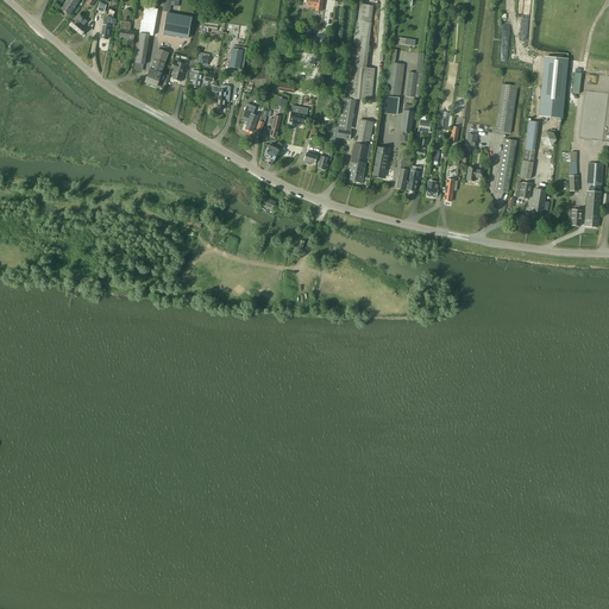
[(67,0),(61,10),(70,16),(79,0),(67,0)]
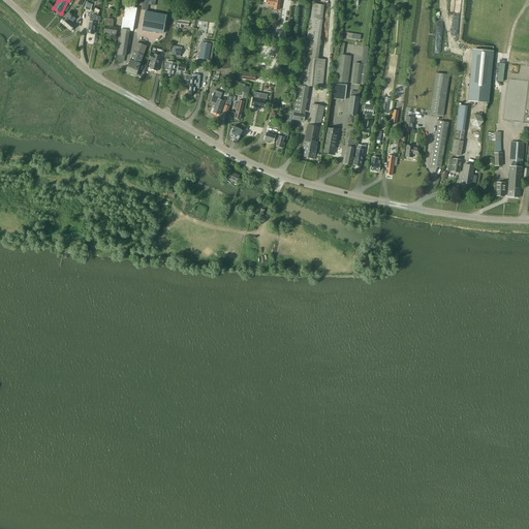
[(143,0),(141,10),(147,11),(148,5),(155,6),(155,2),(155,0),(142,0),(143,0)]
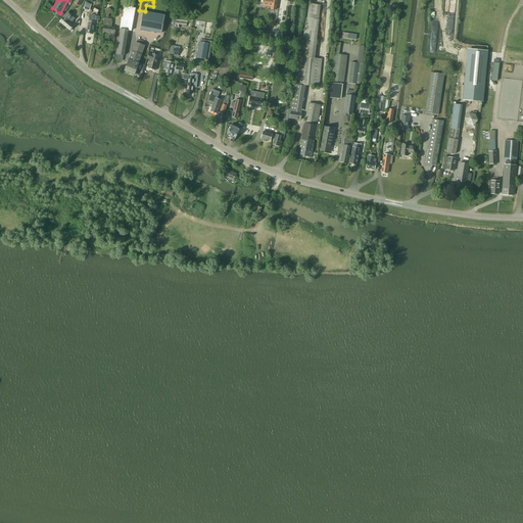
[(264,0),(263,5),(271,6),(271,9),(276,10),(277,0),(264,0)]
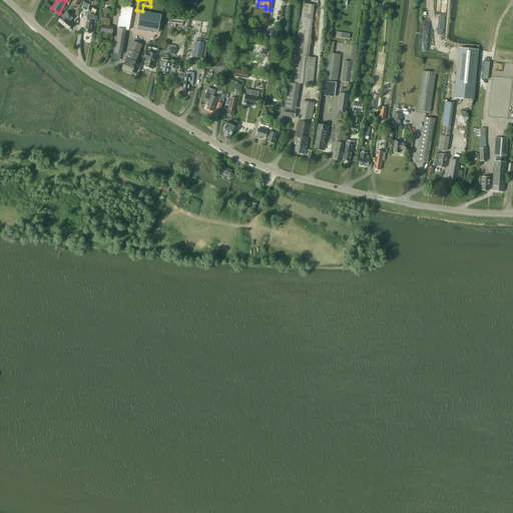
[(117,28),(113,53),(122,54),(125,30),(128,30),(130,19),(132,8),(121,6),(120,17),(119,17),(117,28)]
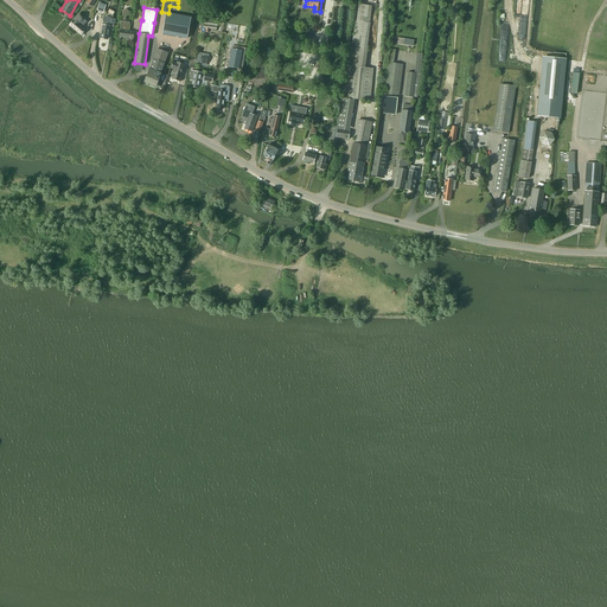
[(121,21),(119,30),(120,30),(119,37),(133,39),(134,32),(129,32),(131,25),(129,24),(131,23),(129,23),(131,18),(127,18),(126,18),(127,17),(129,16),(129,12),(127,10),(125,10),(122,11),(122,14),(123,17),(122,17),(121,21)]
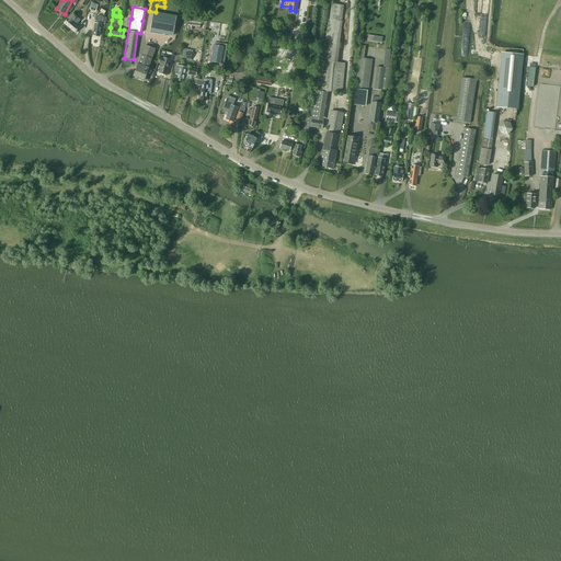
[(153,12),(150,32),(172,36),(176,16),(153,12)]
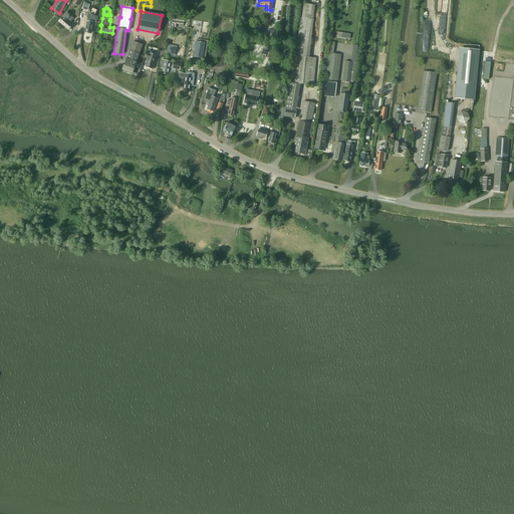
[(66,12),(58,21),(69,30),(72,26),(69,23),(73,18),(72,17),(66,12)]
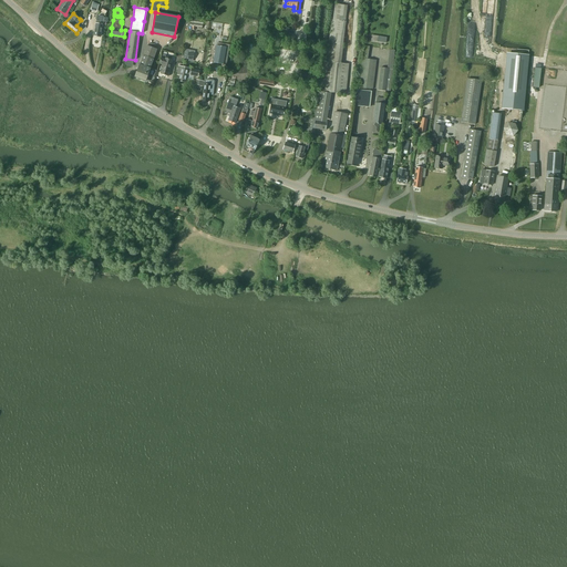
[(96,19),(94,35),(101,37),(103,22),(106,22),(107,23),(109,18),(107,18),(103,18),(103,17),(99,16),(98,16),(96,19)]
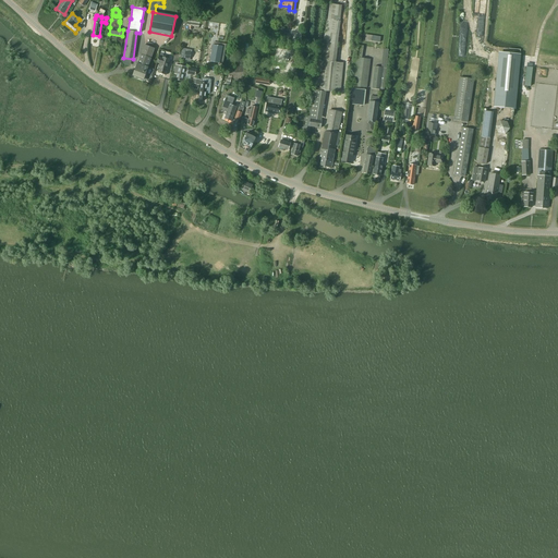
[(278,34),(277,40),(290,43),(291,35),(278,34)]
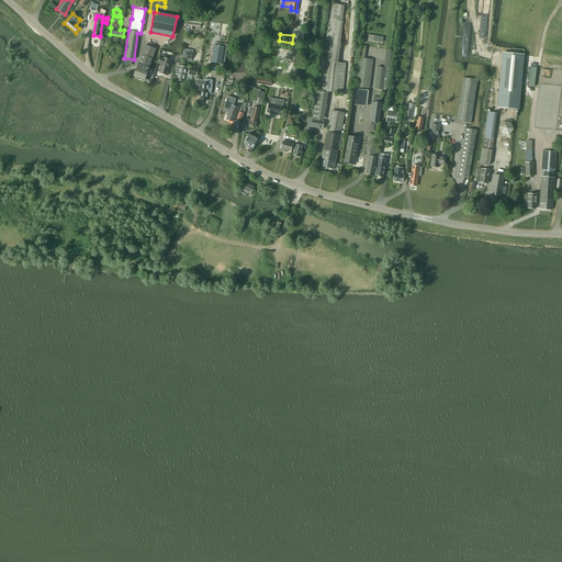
[(214,45),(211,62),(222,64),(223,53),(226,53),(228,45),(227,44),(225,44),(224,47),(214,45)]
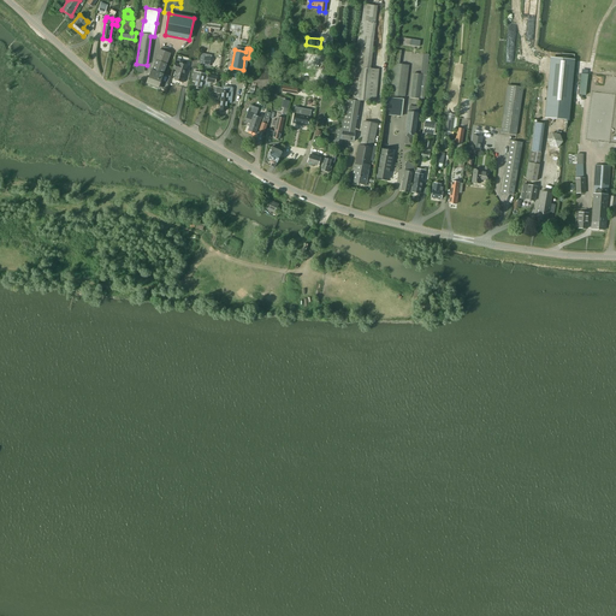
[(159,49),(147,83),(158,88),(171,54),(159,49)]
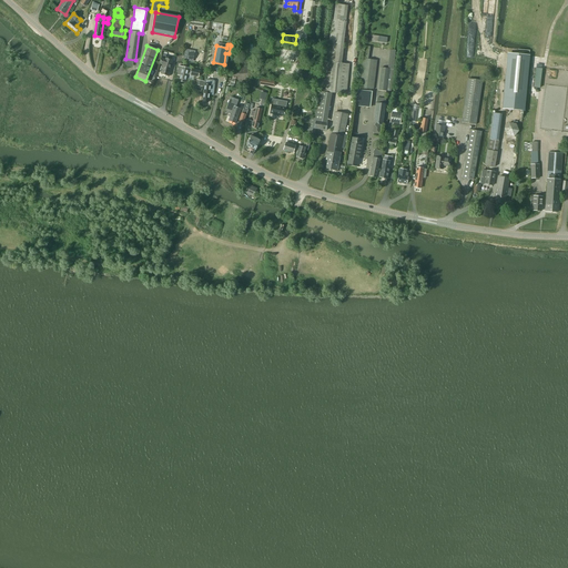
[(507,53),(503,109),(523,111),(525,111),(530,56),(529,56),(507,53)]
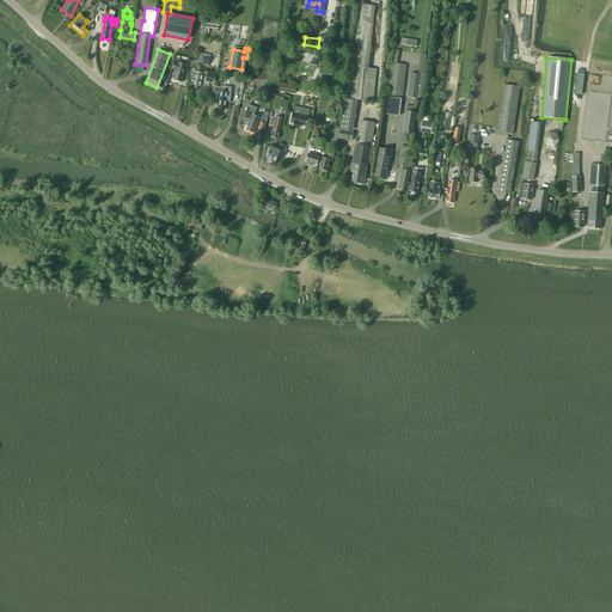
[(173,62),(172,69),(176,71),(173,80),(181,83),(184,69),(185,65),(173,62)]
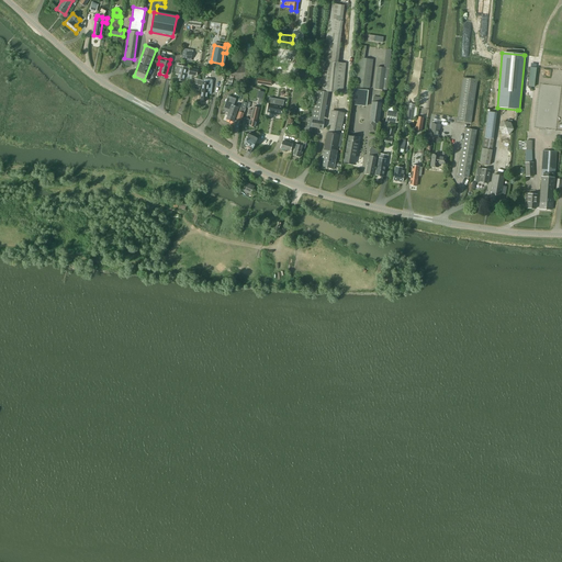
[(369,89),(373,59),(359,58),(356,87),(369,89)]
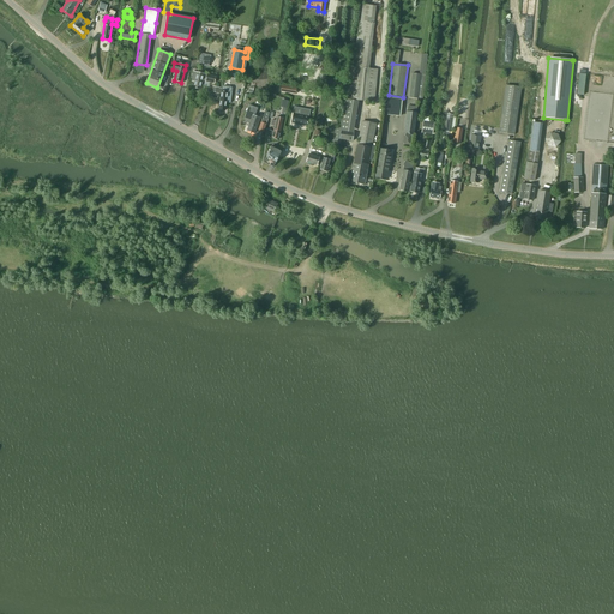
[(348,79),(347,98),(374,101),(378,70),(369,70),(353,67),(350,67),(349,67),(348,79)]
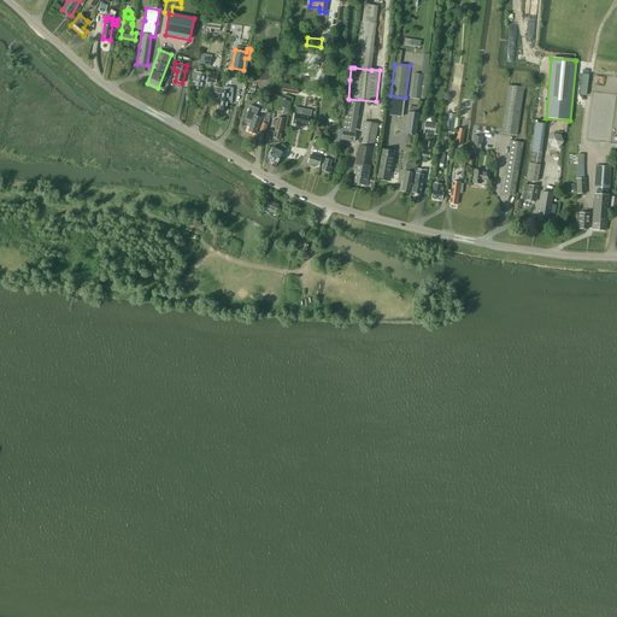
[(194,72),(193,78),(197,80),(194,88),(201,89),(204,81),(215,83),(217,77),(194,72)]
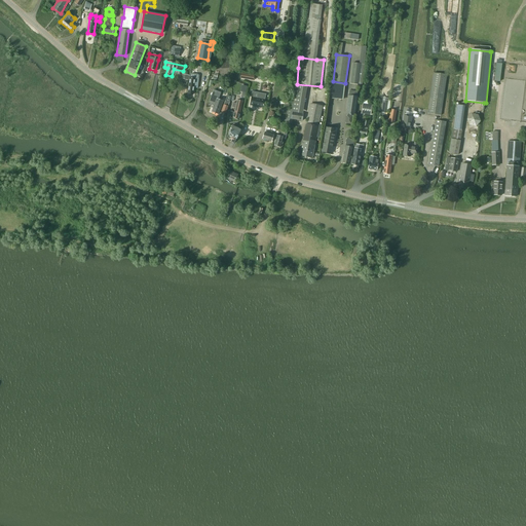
[(358,84),(361,64),(352,63),(350,83),(358,84)]
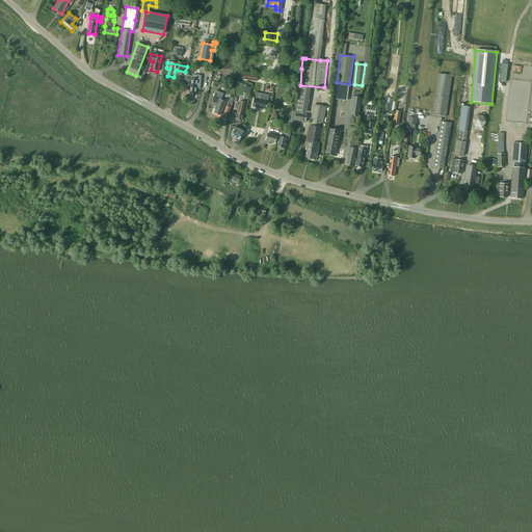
[(439,74),(432,114),(446,116),(452,76),(439,74)]
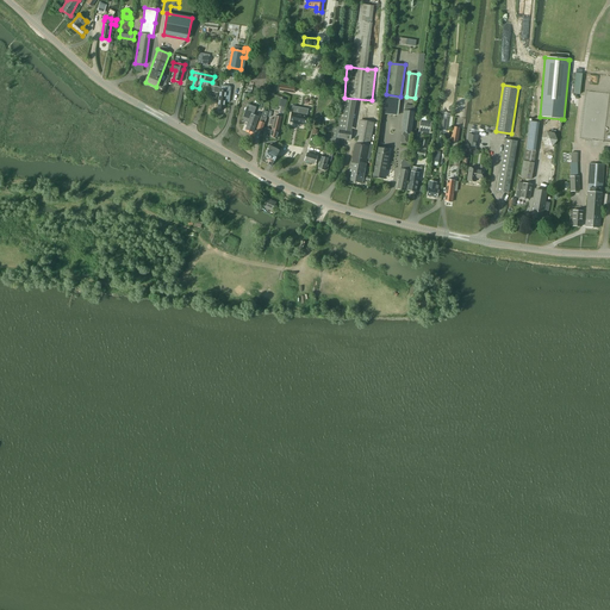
[(217,106),(217,109),(218,109),(218,110),(223,110),(224,101),(230,103),(231,92),(225,91),(222,91),(221,89),(221,93),(218,106),(217,106)]
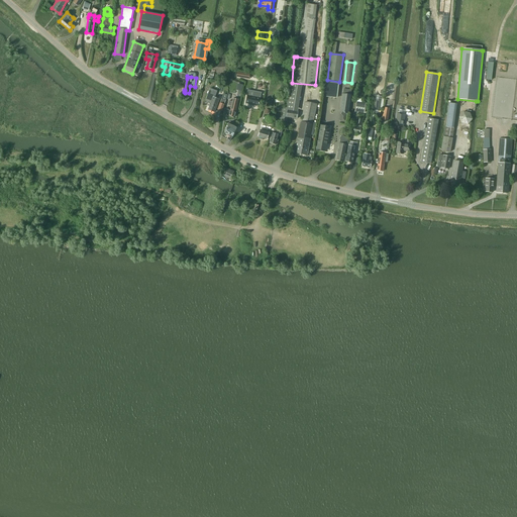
[(322,97),(324,97),(337,98),(339,84),(324,82),(322,97)]
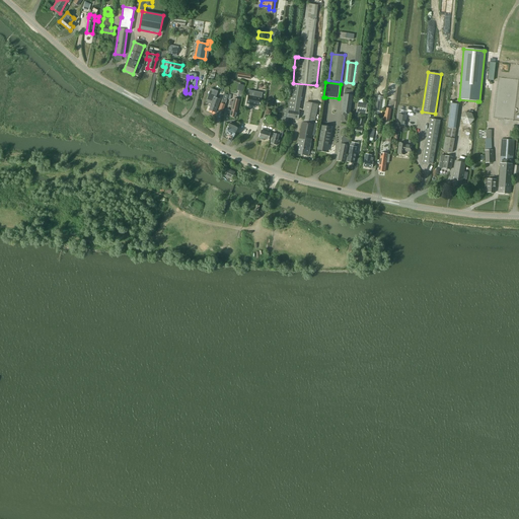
[(290,95),(288,104),(300,107),(302,97),(304,97),(306,87),(300,86),(298,96),(290,95)]
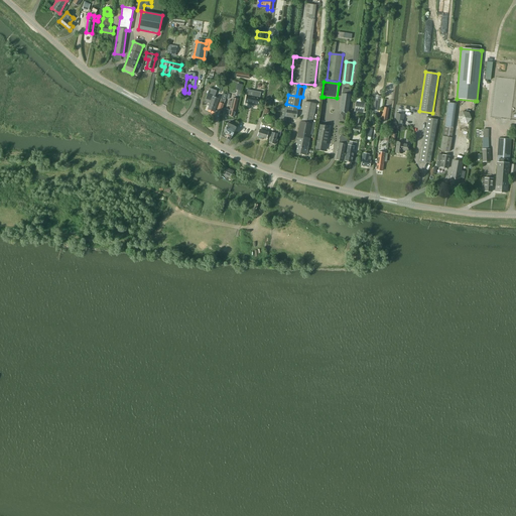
[(210,89),(206,99),(211,101),(208,110),(214,112),(219,99),(214,98),(216,92),(210,89)]
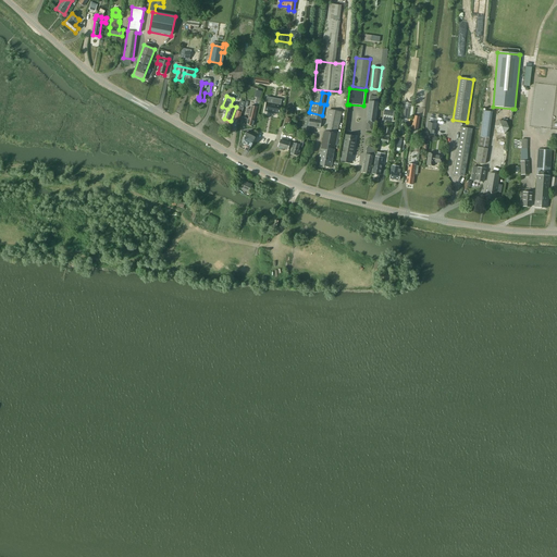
[(375,122),(379,97),(370,96),(367,121),(375,122)]
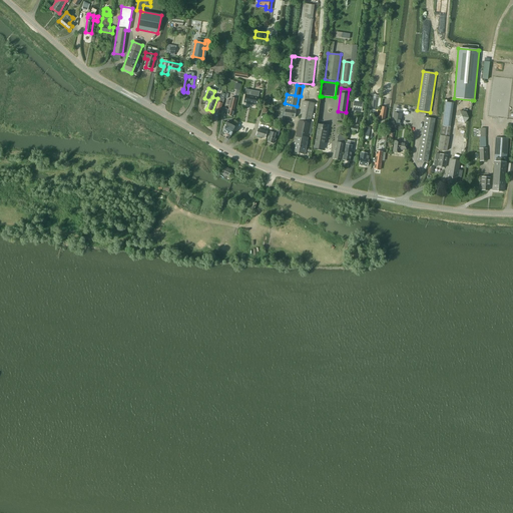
[(245,94),(243,102),(257,105),(257,103),(258,103),(258,102),(257,102),(258,97),(259,92),(251,90),(250,95),(245,94)]
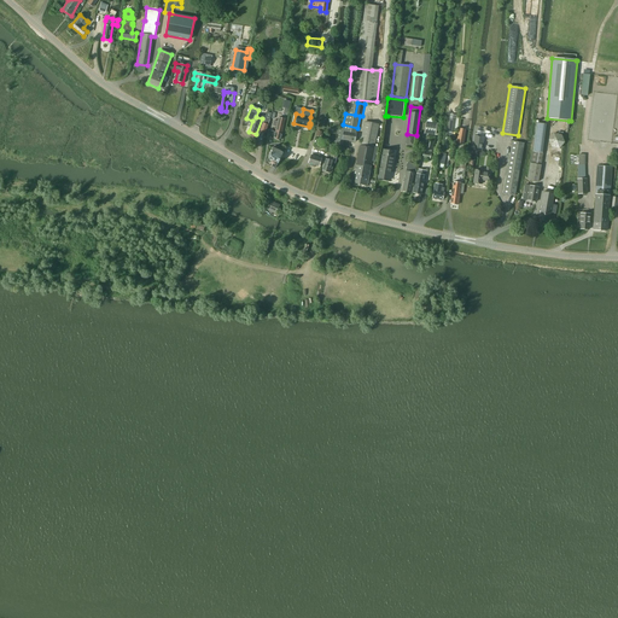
[(274,121),(273,127),(277,127),(275,132),(281,133),(285,120),(279,118),(278,122),(274,121)]
